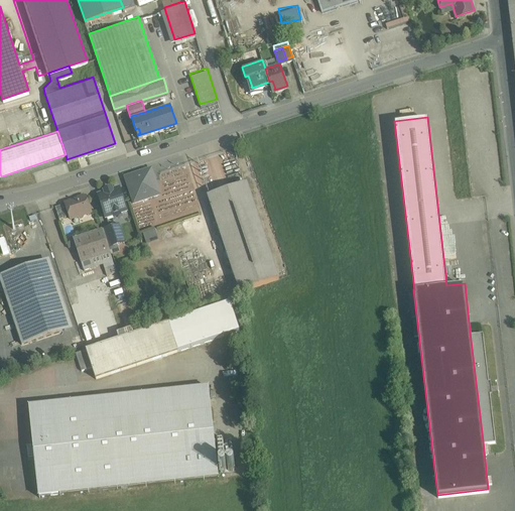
[(145,167),(125,173),(133,199),(158,190),(151,170),(145,167)]
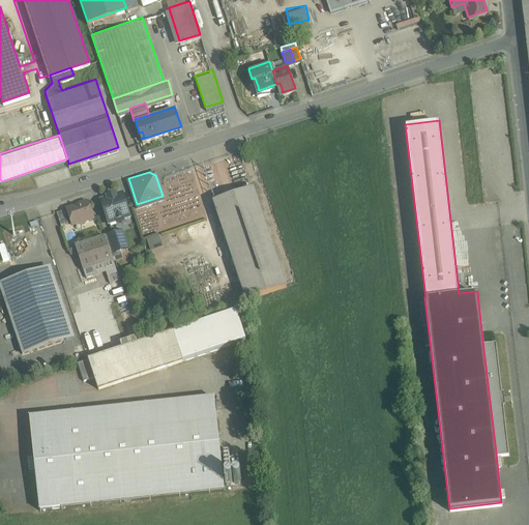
[(253,184),(212,198),(245,296),(286,283),(253,184)]
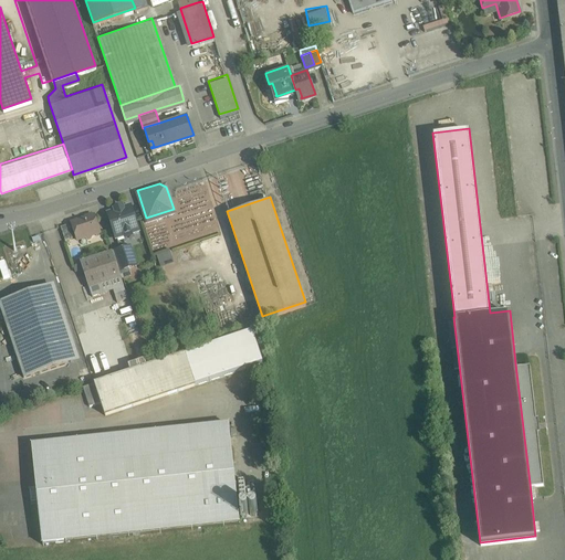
[(138,226),(129,201),(123,204),(122,202),(113,204),(114,207),(106,209),(115,234),(123,232),(124,234),(132,231),(132,229),(138,226)]
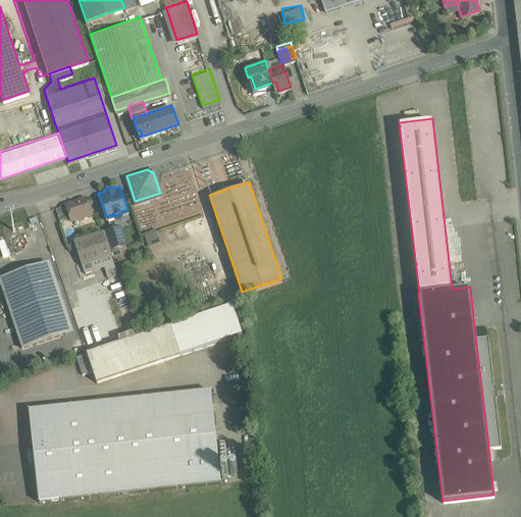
[(83,194),(79,196),(76,198),(65,202),(70,217),(77,215),(80,216),(83,215),(84,213),(91,210),(86,195),(86,196),(83,194)]
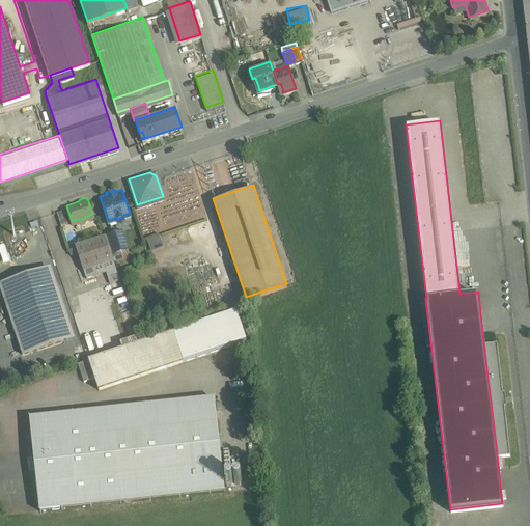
[(67,220),(63,206),(56,210),(60,222),(67,220)]
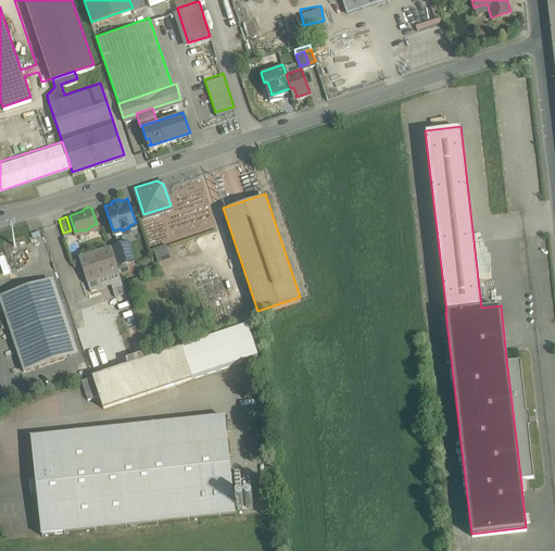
[(133,257),(127,238),(120,240),(126,259),(133,257)]
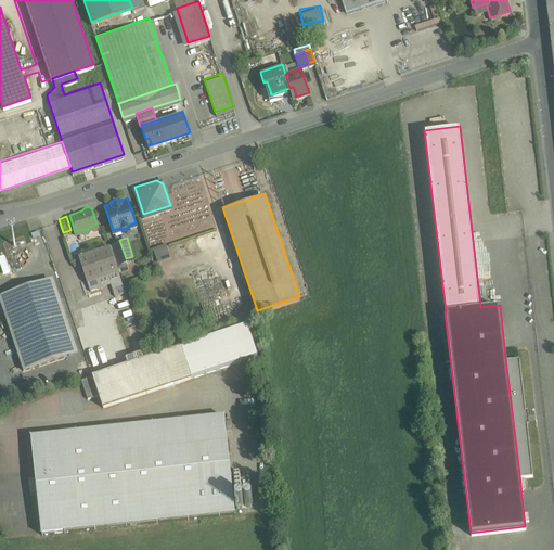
[(119,240),(111,243),(116,261),(126,258),(119,240)]
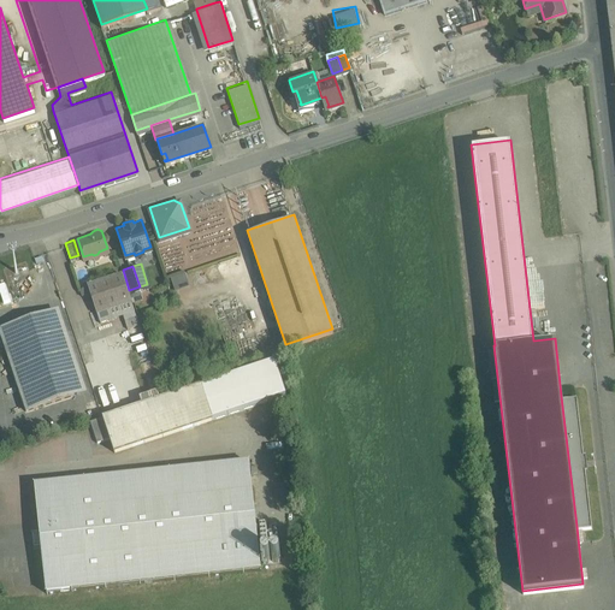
[(170,272),(175,286),(189,282),(185,268),(170,272)]
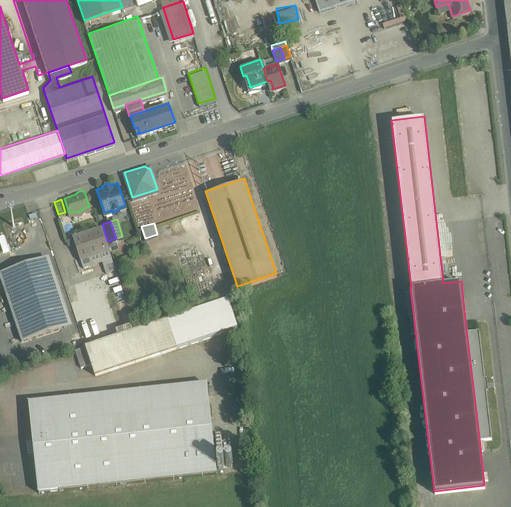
[(100,224),(72,234),(80,258),(108,248),(100,224)]
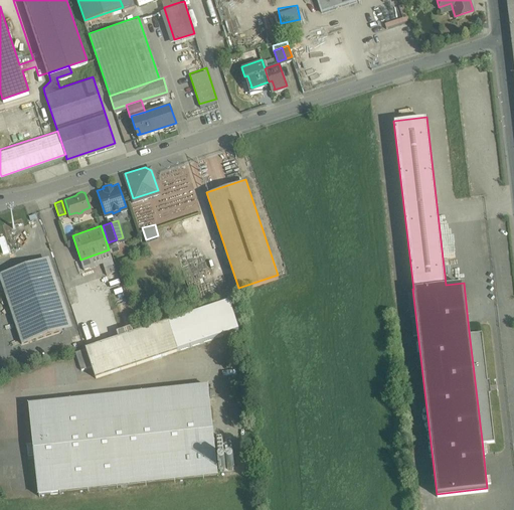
[(109,249),(80,260),(82,267),(102,261),(104,266),(114,263),(109,249)]
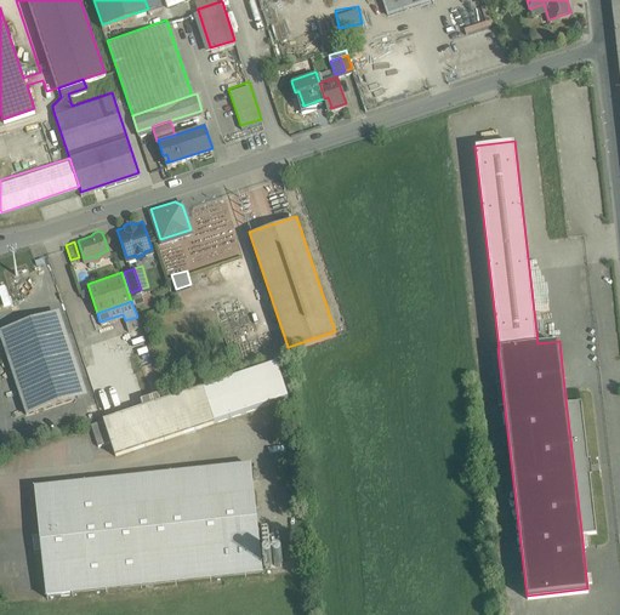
[(45,313),(0,328),(0,334),(26,410),(73,394),(72,392),(74,392),(69,376),(66,377),(45,314),(45,313)]
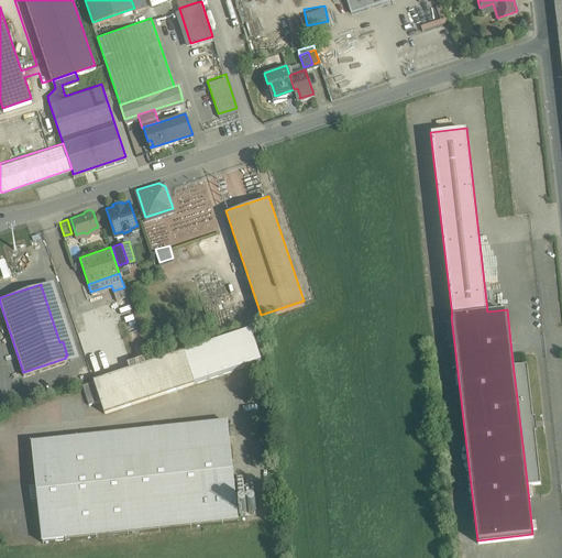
[(124,287),(113,291),(116,296),(125,293),(124,287)]
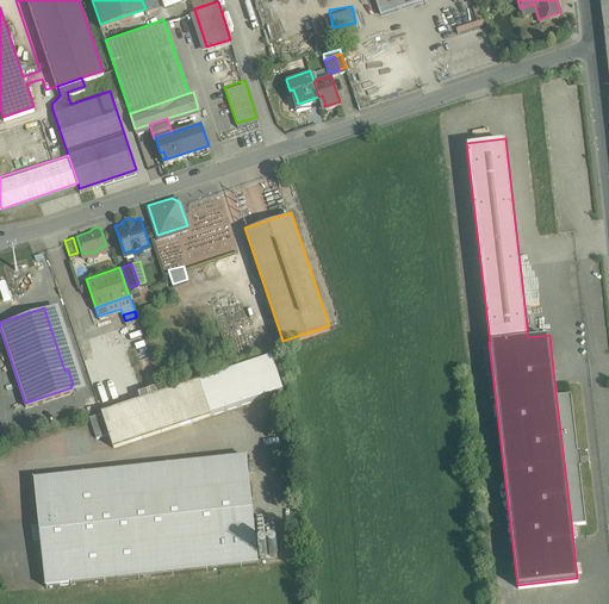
[(271,353),(199,377),(210,411),(283,387),(271,353)]
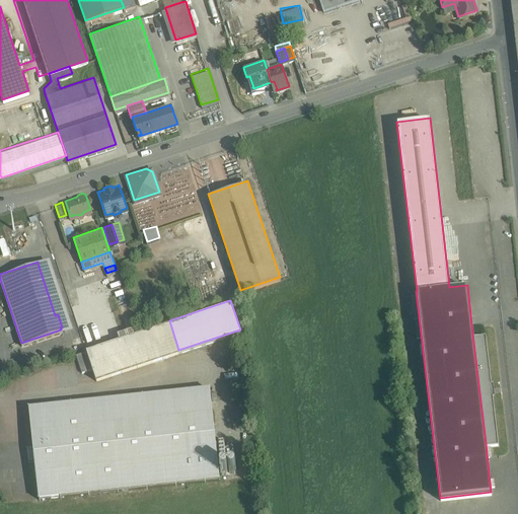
[(141,323),(117,332),(119,338),(86,349),(91,366),(95,377),(178,350),(169,320),(143,329),(141,323)]
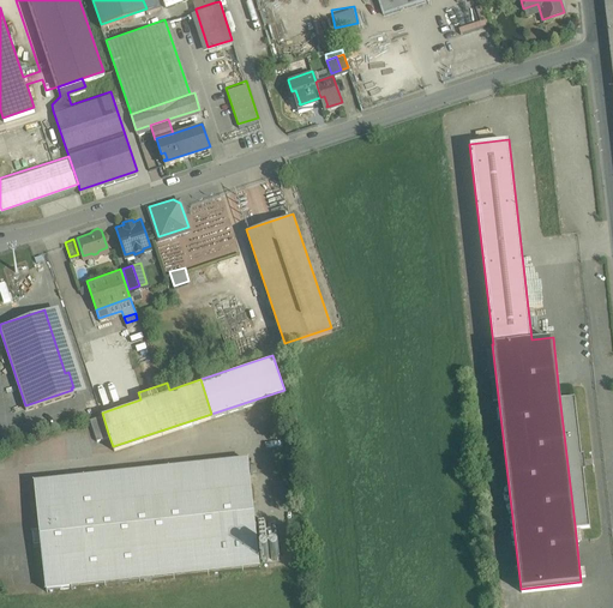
[(589,523),(574,392),(559,395),(575,524),(589,523)]
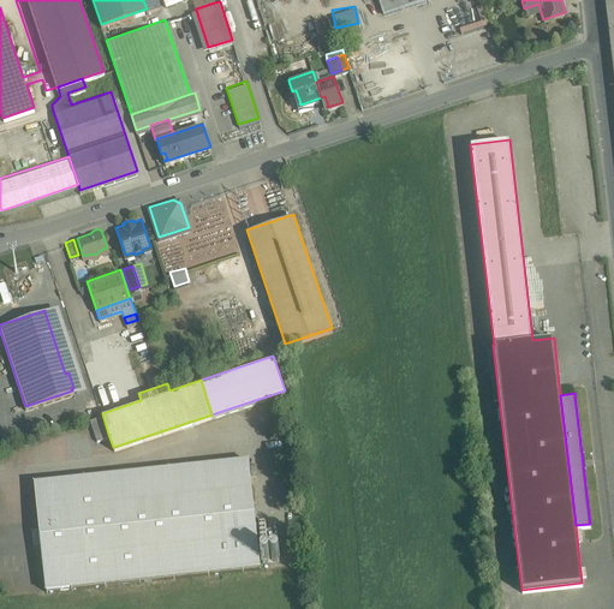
[(102,413),(89,417),(96,437),(108,434),(102,413)]
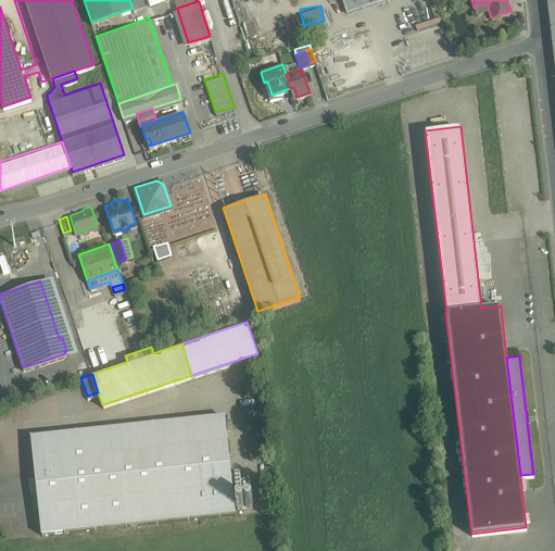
[(224,413),(53,431),(64,529),(235,511),(224,413)]
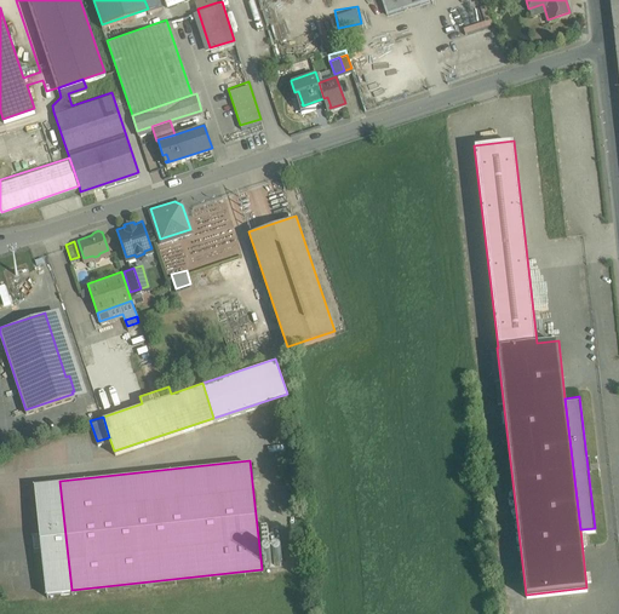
[(59,481),(34,483),(46,592),(72,590),(59,481)]
